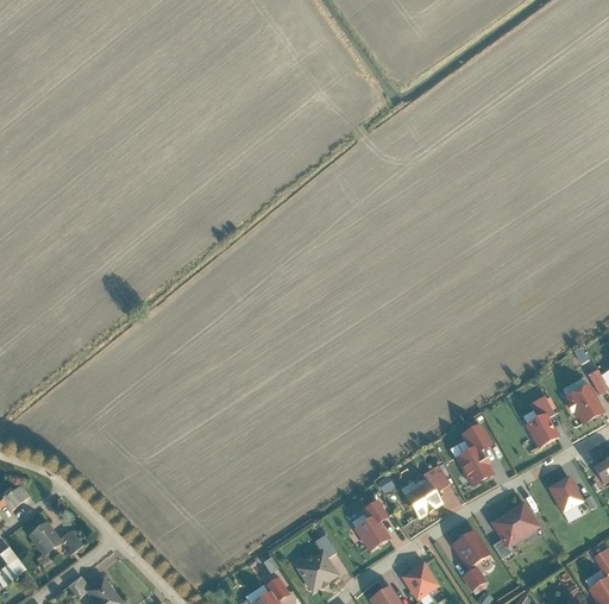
[(600,391),(608,387),(598,367),(590,373),(600,391)]
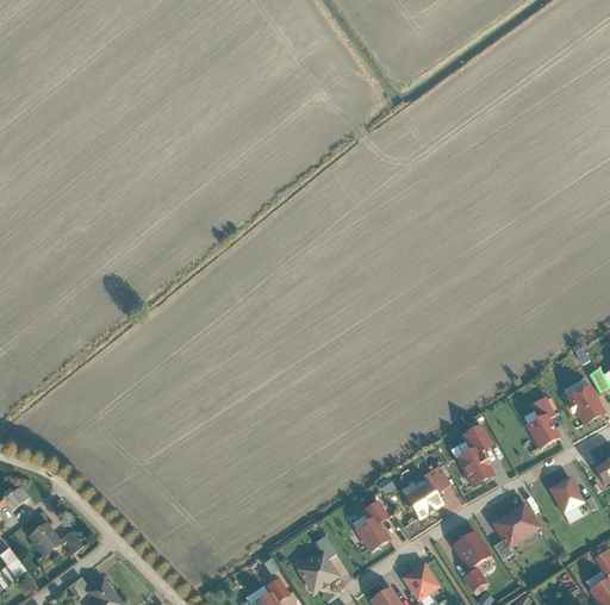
[(585,420),(604,410),(596,395),(597,394),(591,384),(568,397),(578,415),(580,413),(585,420)]
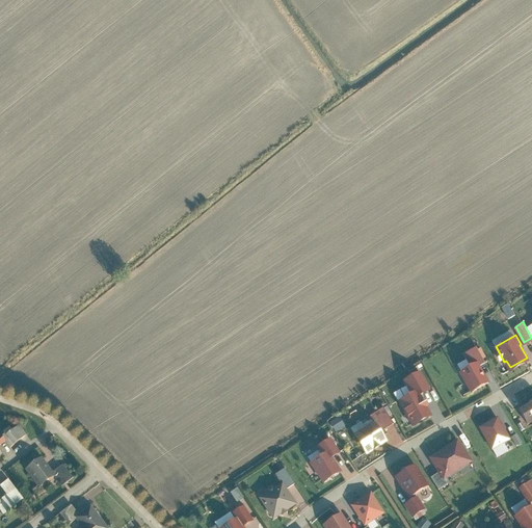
[(484,355),(476,344),(462,353),(471,364),(480,358),(484,355)]
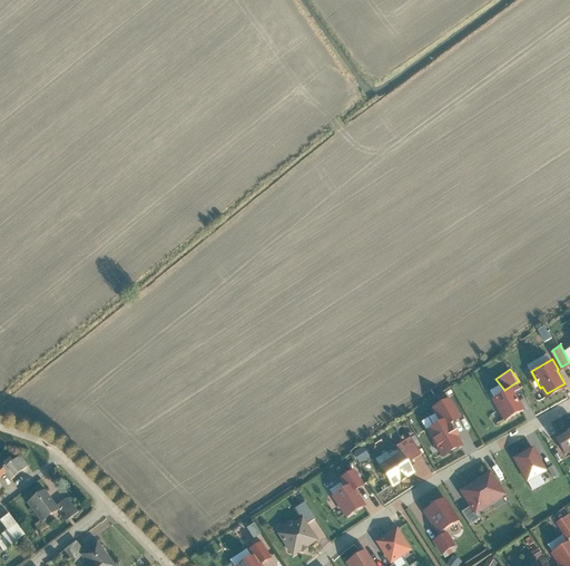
[(527,403),(514,383),(504,390),(495,396),(508,416),(527,403)]
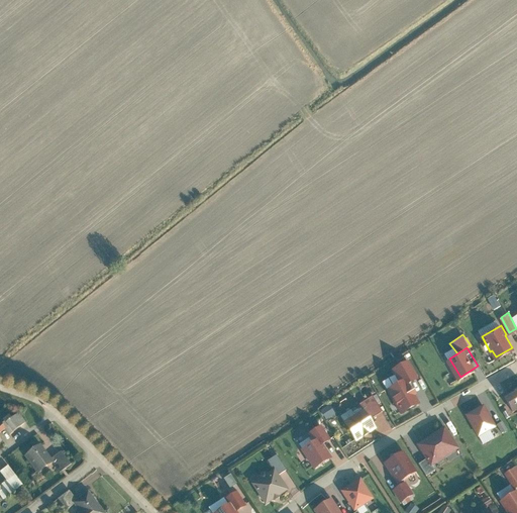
[(418,377),(409,361),(398,367),(403,376),(405,379),(408,384),(418,377)]
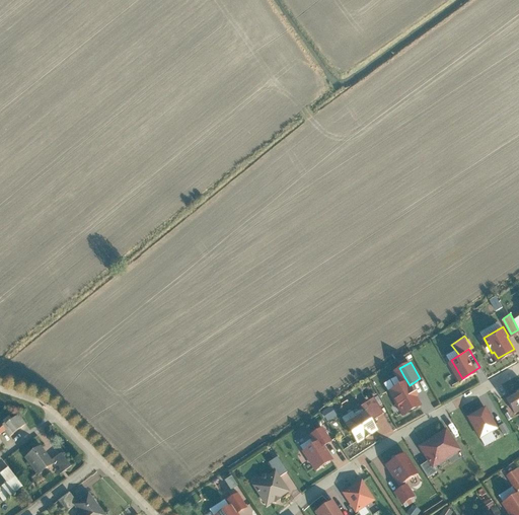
[(410,385),(406,380),(388,393),(403,416),(422,405),(410,385)]
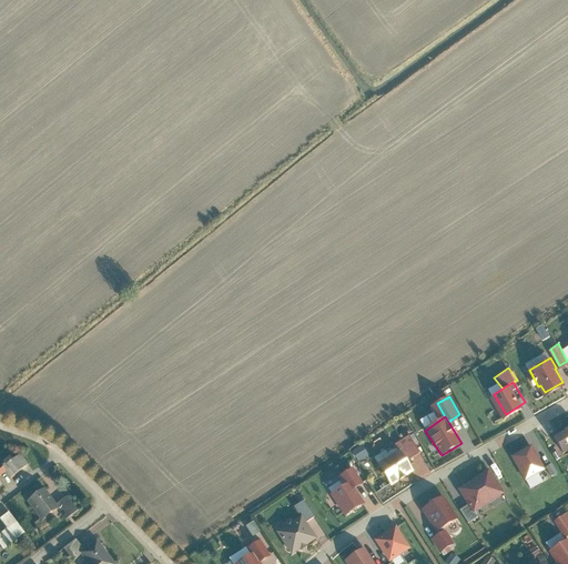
[(567,423),(565,425),(566,427),(554,434),(563,450),(567,446),(567,423)]
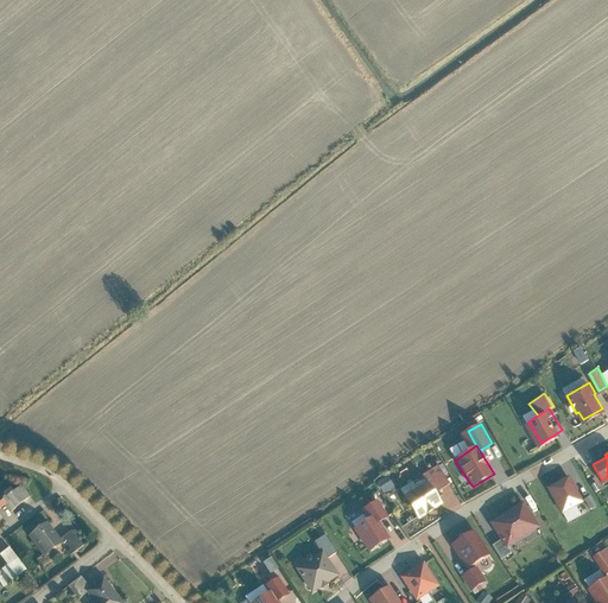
[(450,490),(439,474),(430,480),(441,496),(450,490)]
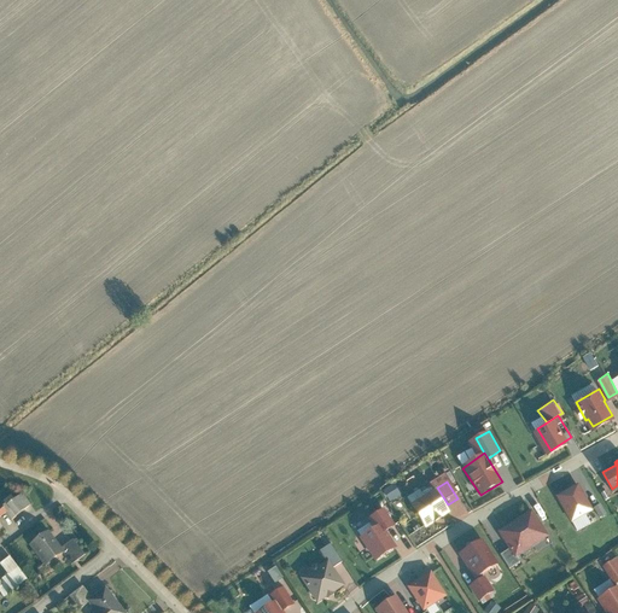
[(593,511),(578,483),(557,494),(571,521),(593,511)]
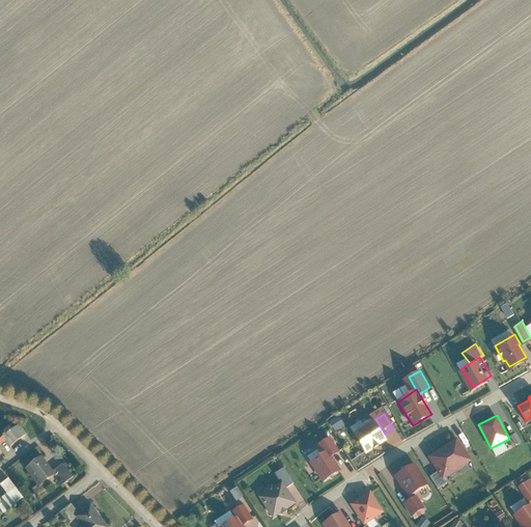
[(10,421),(4,426),(15,440),(28,430),(20,419),(14,424),(10,421)]
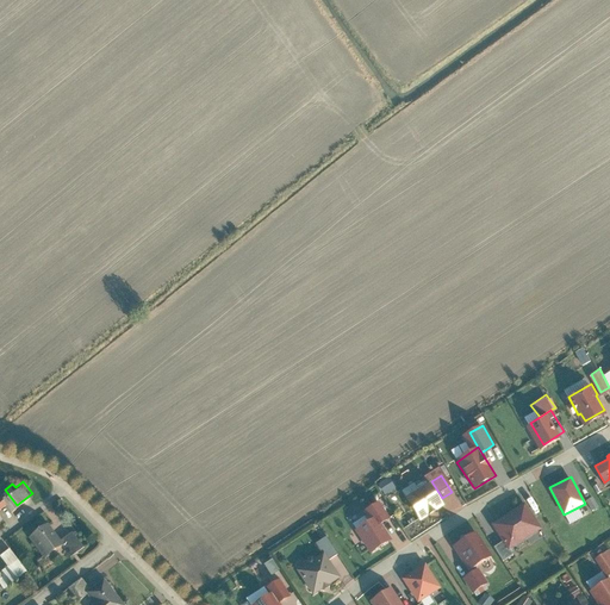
[(431,481),(406,497),(421,519),(446,503),(442,498),(431,481)]
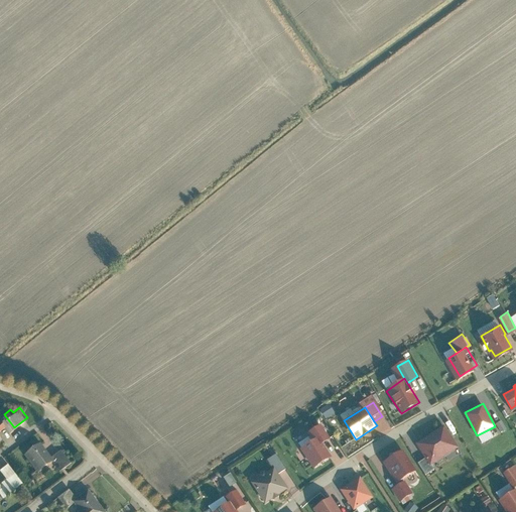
[(505,427),(501,419),(496,423),(500,430),(505,427)]
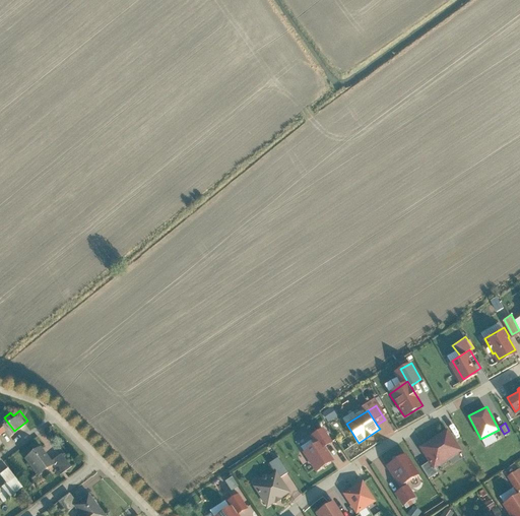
[(324,427),(315,433),(320,440),(324,446),(333,440),(324,427)]
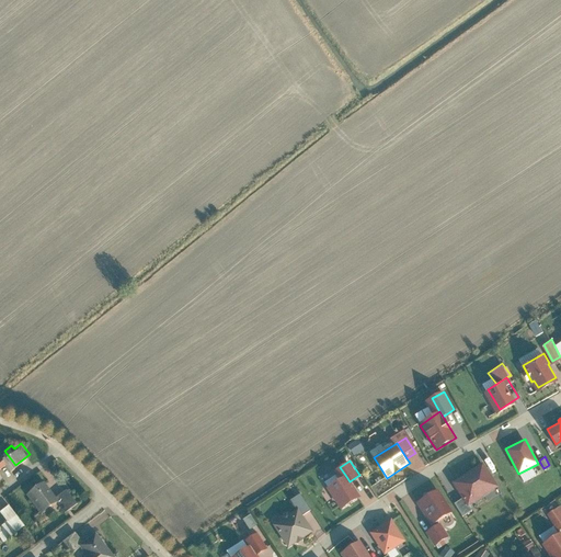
[(501,486),(487,464),(457,482),(466,498),(471,506),(501,486)]
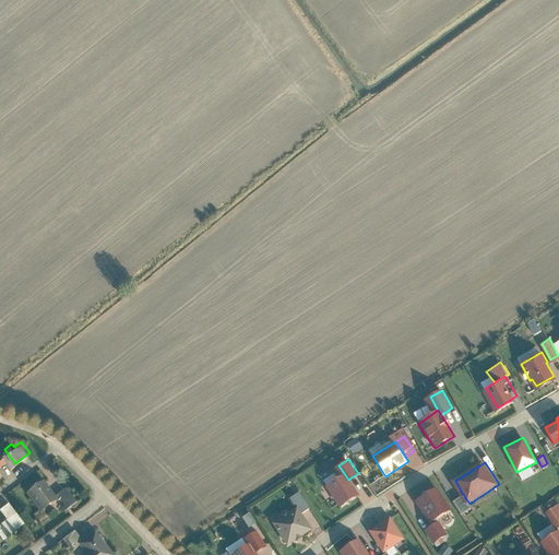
[(341,505),(357,493),(348,480),(344,473),(326,484),(341,505)]
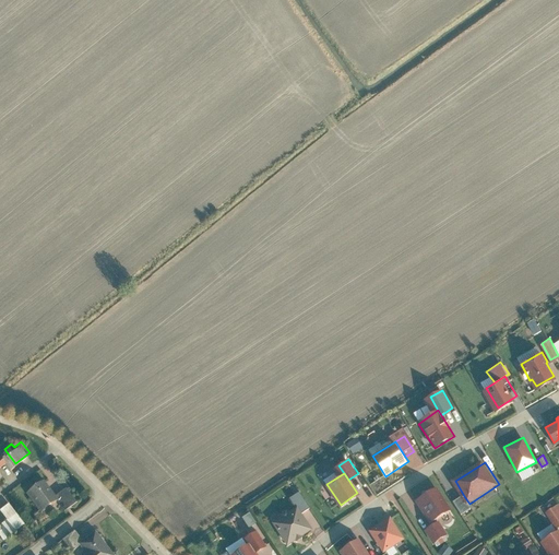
[(57,497),(44,479),(26,492),(40,509),(57,497)]
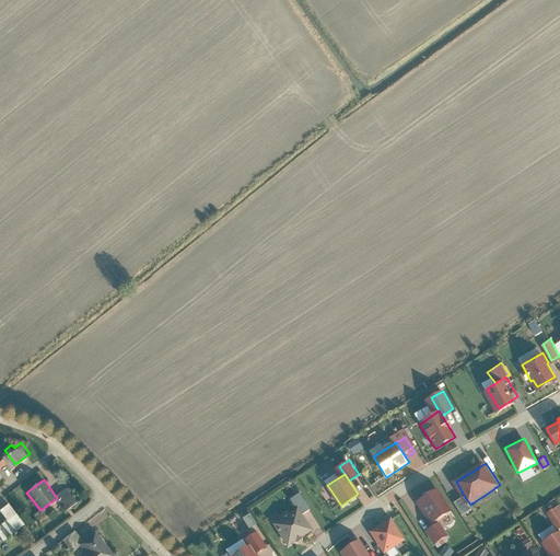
[(454,509),(440,487),(419,500),(433,522),(454,509)]
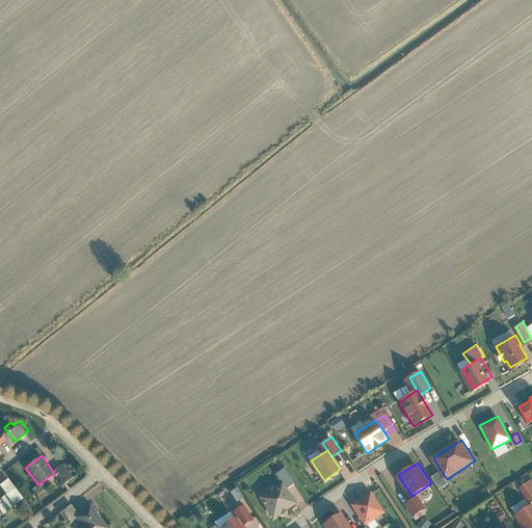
[(290,484),(282,470),(272,475),(278,484),(282,490),(290,484)]
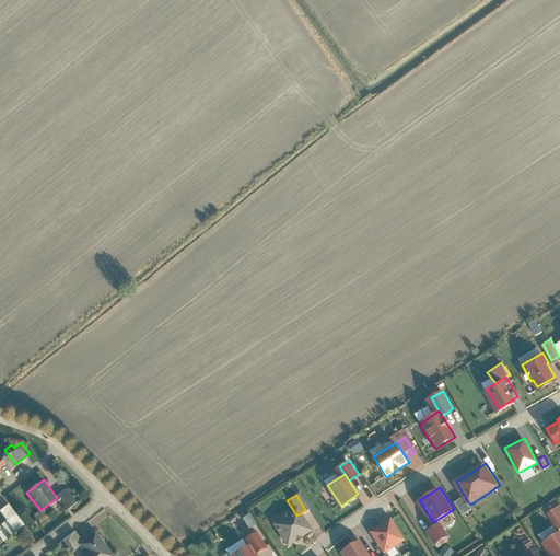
[(465,497),(455,504),(465,517),(475,511),(470,505),(465,497)]
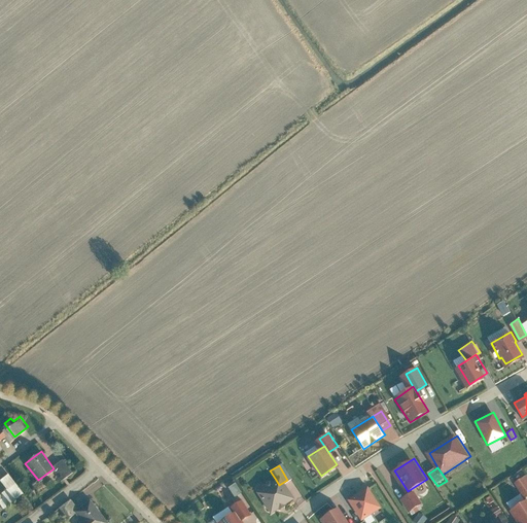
[(276,480),(253,494),(268,516),(290,500),(279,485),(276,480)]
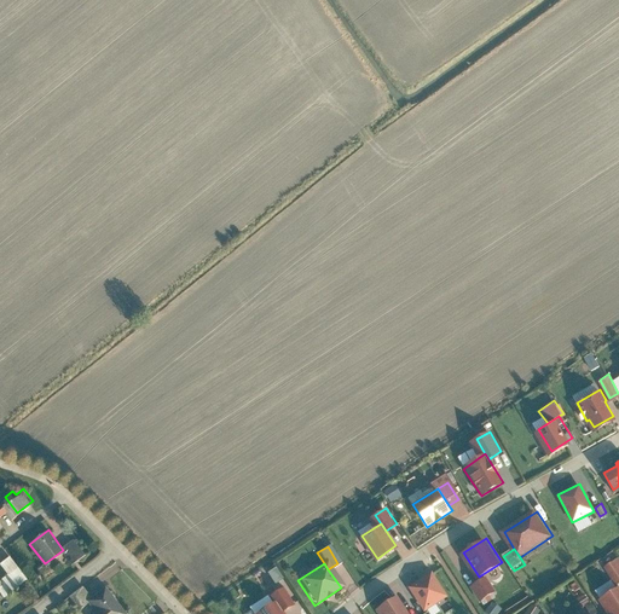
[(446,592),(432,571),(410,584),(424,607),(446,592)]
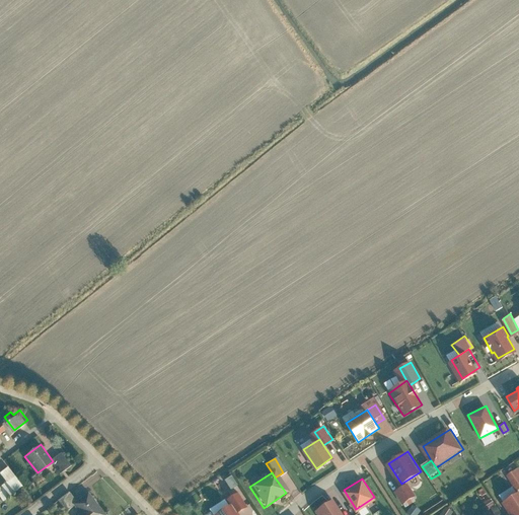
[(416,496),(408,484),(395,493),(403,505),(416,496)]
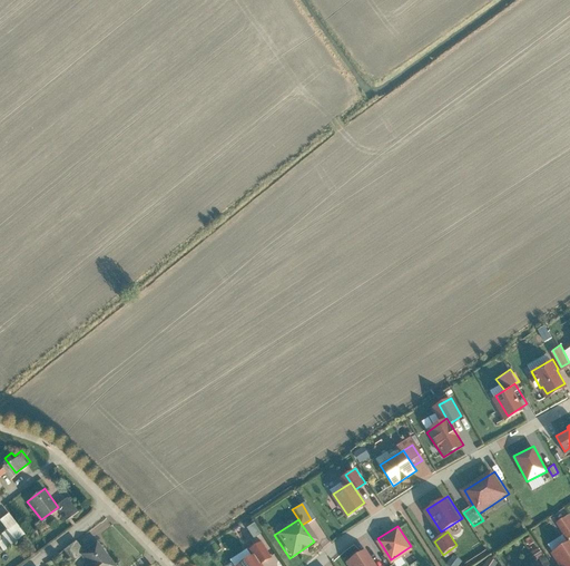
[(116,565),(118,565),(99,536),(80,549),(89,563),(84,565),(116,565)]
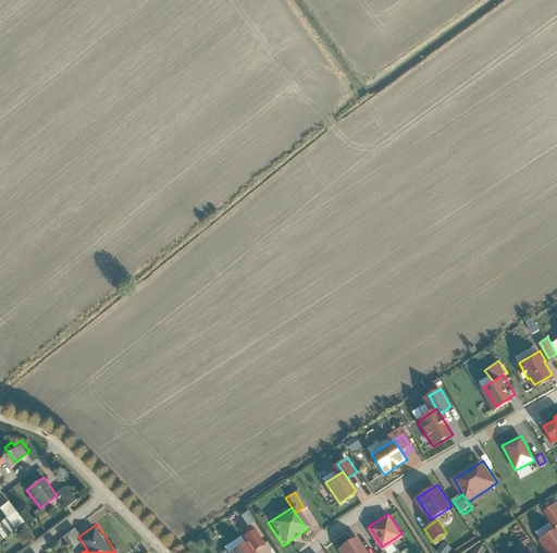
[(556,552),(556,527),(541,537),(549,552),(556,552)]
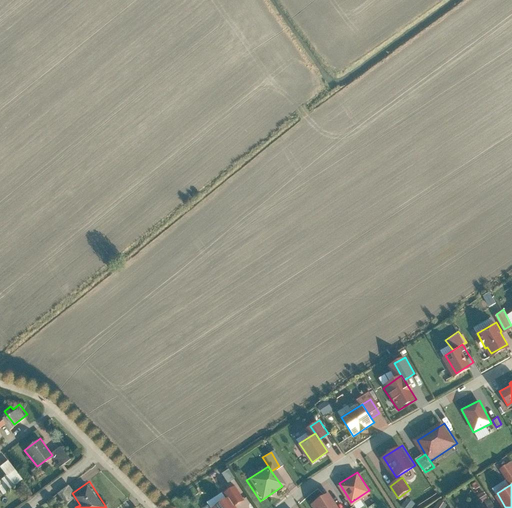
[(245,498),(237,485),(227,491),(230,496),(235,504),(245,498)]
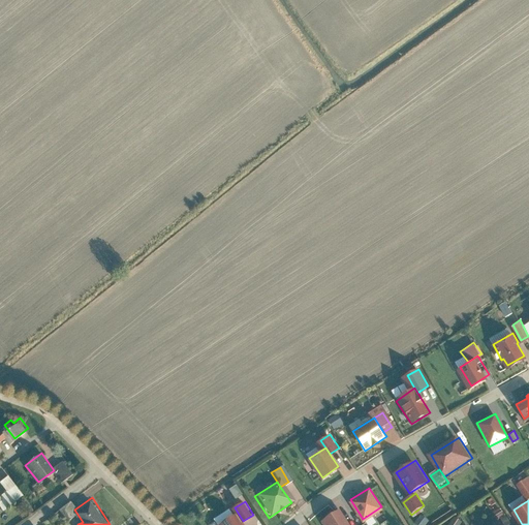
[(349,524),(339,508),(323,519),(327,524),(349,524)]
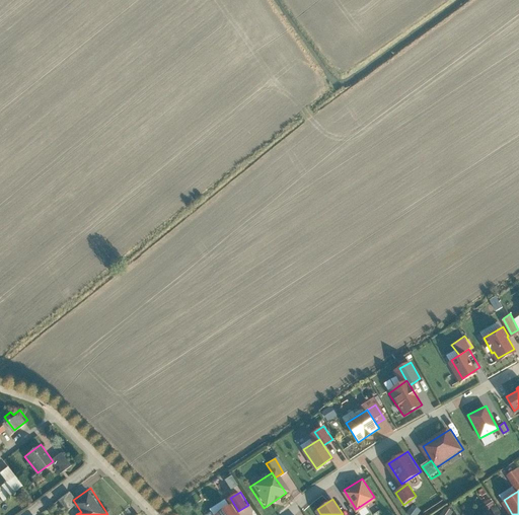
[(240,514),(238,511),(233,503),(215,514),(240,514)]
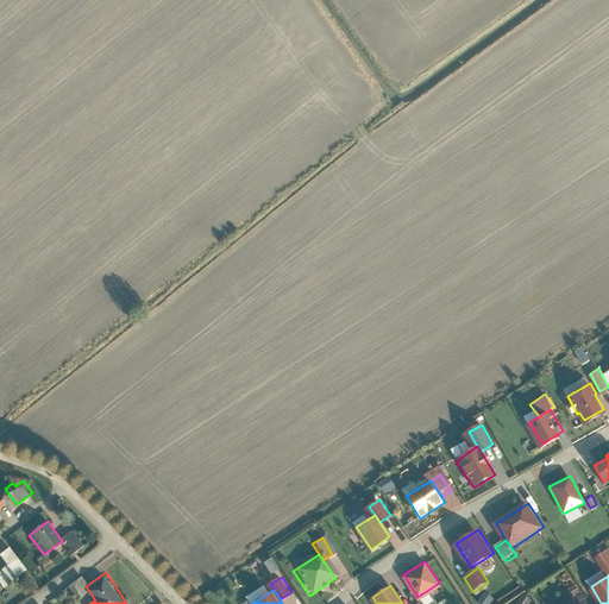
[(522,603),(527,603),(534,597),(526,590),(518,599),(522,603)]
